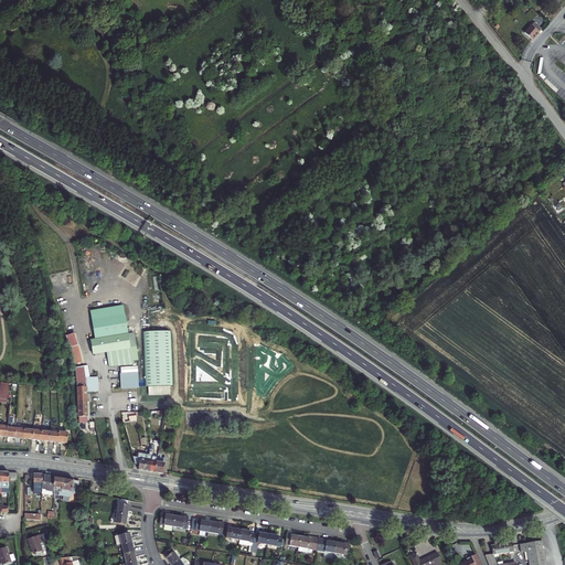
[(542,29),(533,21),(530,25),(531,25),(524,33),(532,40),(542,29)]
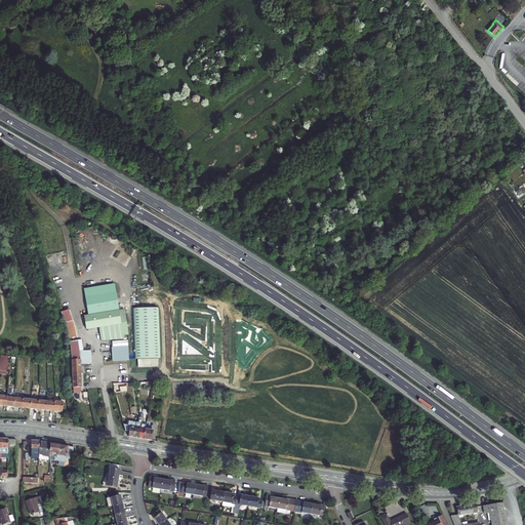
[(516,86),(519,83),(508,74),(506,76),(516,86)]
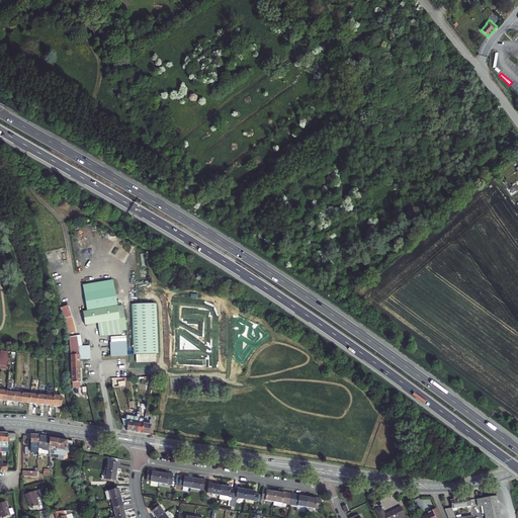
[(113,280),(84,285),(88,312),(83,312),(85,325),(98,324),(100,332),(126,331),(123,319),(125,318),(123,307),(117,308),(113,280)]
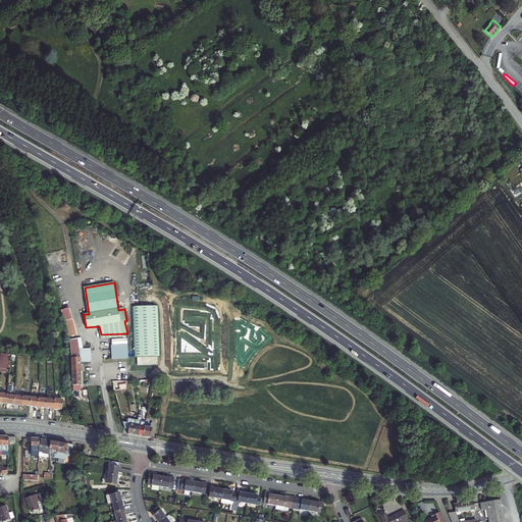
[(160,357),(158,306),(132,307),(134,357),(137,357),(137,365),(157,364),(157,357),(160,357)]
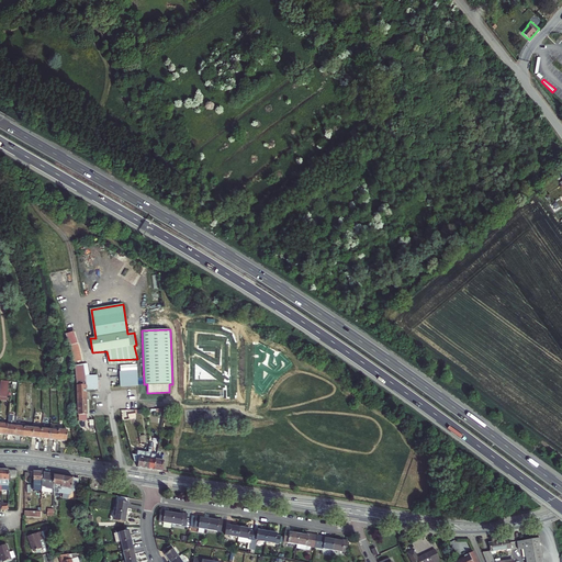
[(74,362),(81,360),(78,349),(72,332),(66,335),(71,351),(74,362)]
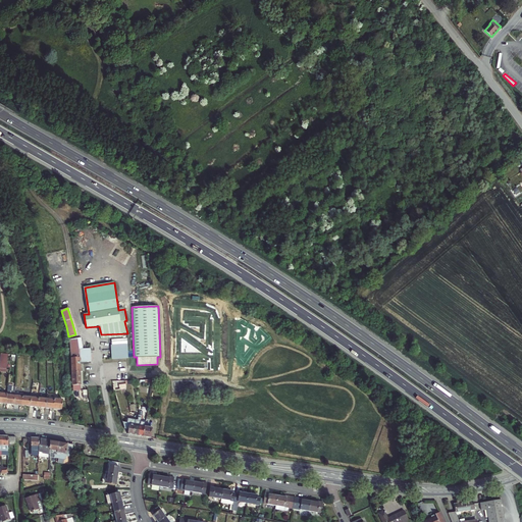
[(79,350),(77,338),(69,340),(72,358),(72,385),(73,392),(81,390),(81,385),(80,362),(91,362),(91,349),(79,350)]
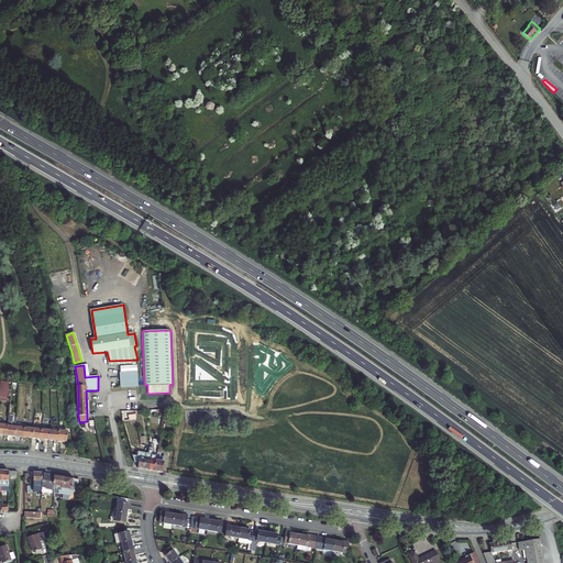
[(138,373),(120,373),(121,388),(138,387),(138,373)]
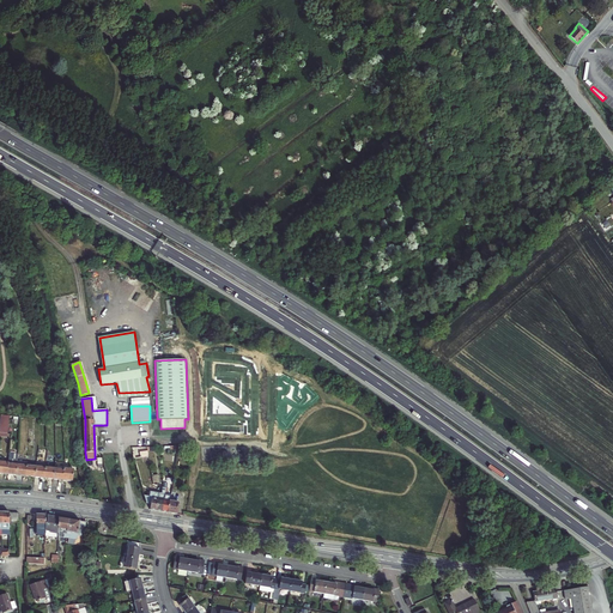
[(18,460),(8,459),(8,462),(7,474),(16,475),(18,461),(18,460)]
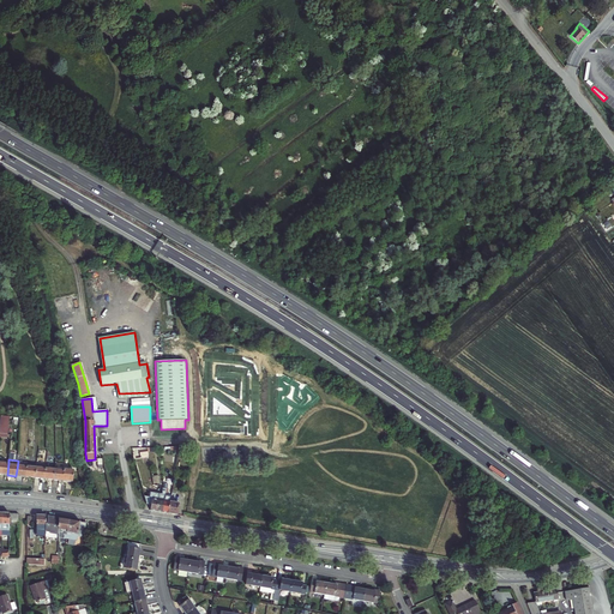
[(26,463),(18,462),(16,476),(25,477),(26,463)]
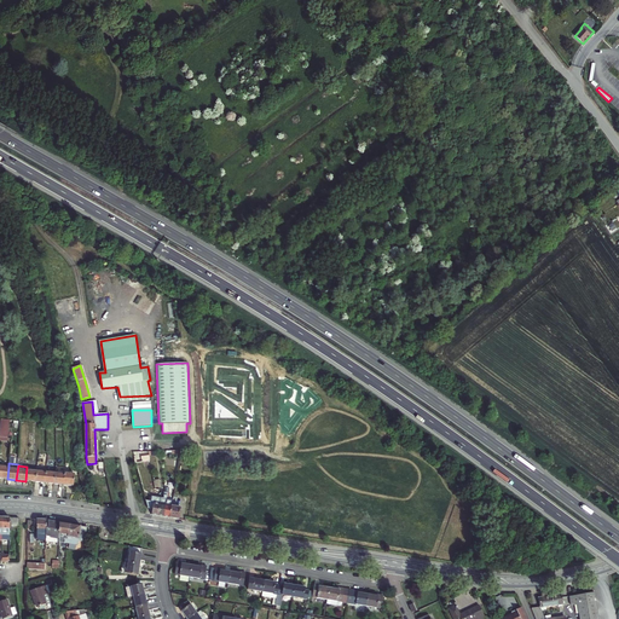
[(36,468),(27,467),(25,481),(35,482),(36,468)]
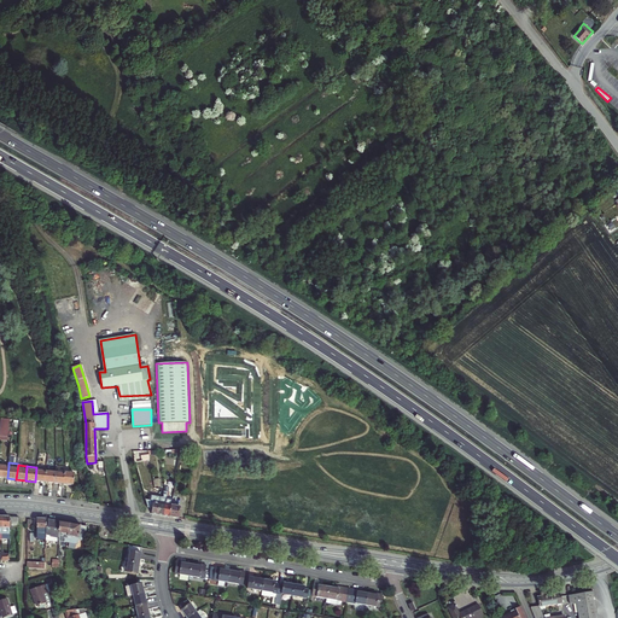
[(46,467),(36,467),(35,482),(45,482),(46,472),(46,467)]
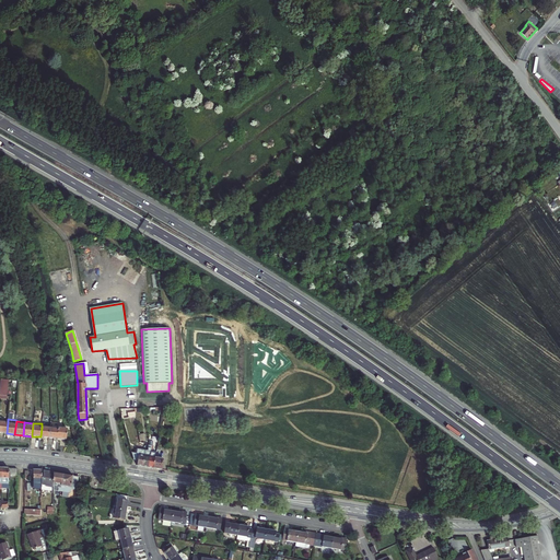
[(48,438),(49,429),(42,428),(41,436),(48,438)]
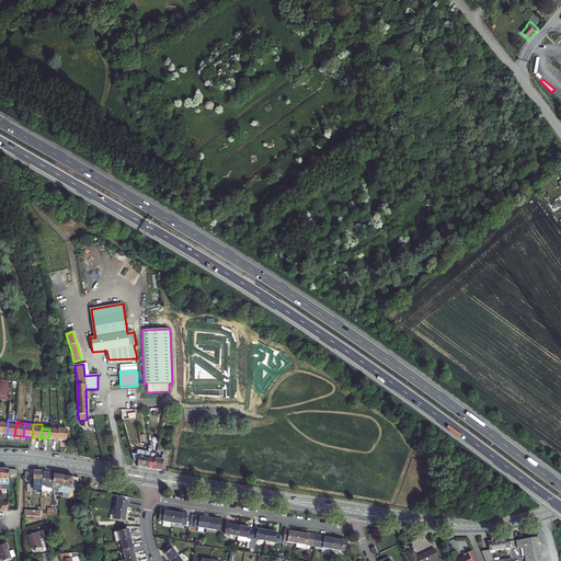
[(57,439),(58,430),(49,430),(48,438),(57,439)]
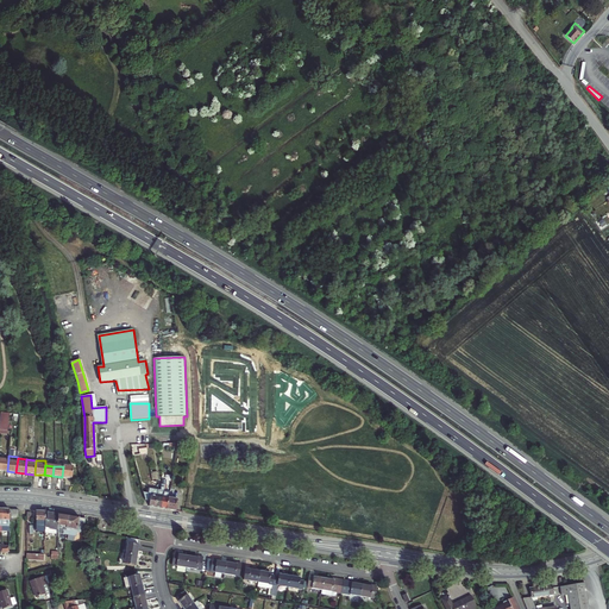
[(63,466),(62,477),(73,478),(74,466),(68,466),(63,466)]
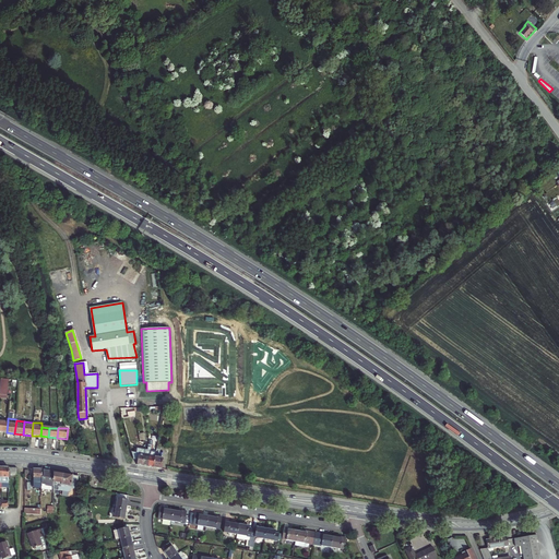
[(138,460),(137,465),(143,466),(145,450),(137,449),(137,453),(131,452),(133,459),(138,460)]
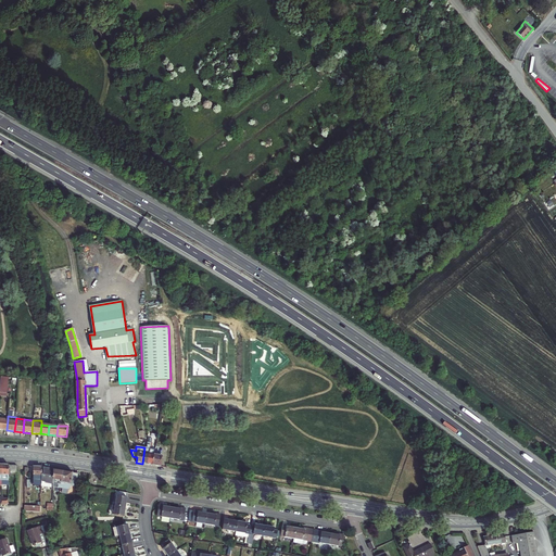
[(154,455),(152,465),(161,467),(163,456),(154,455)]
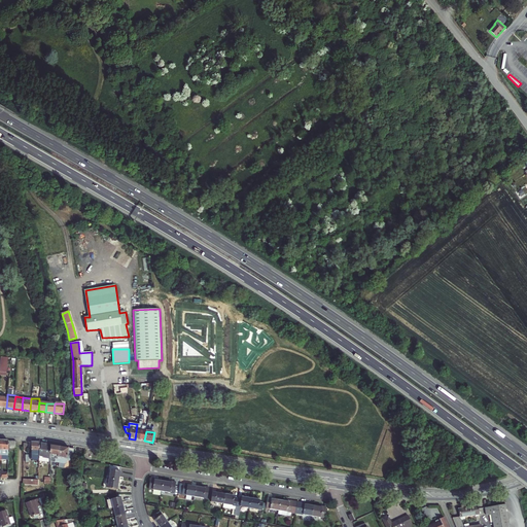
[(31,443),(31,451),(39,451),(39,443),(35,443),(31,443)]
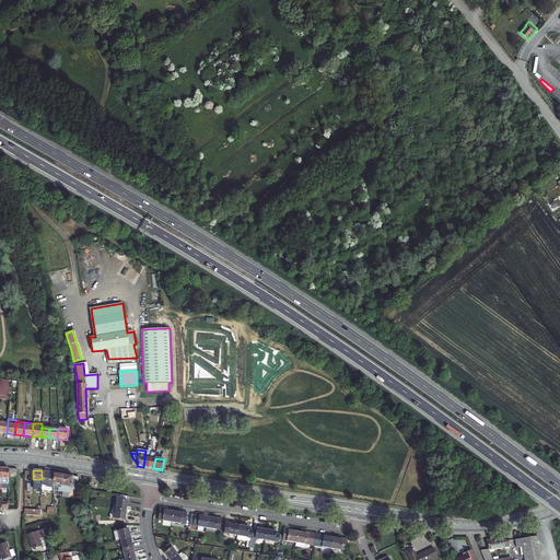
[(42,483),(54,486),(54,483),(53,482),(54,473),(47,471),(42,470),(42,479),(42,483)]
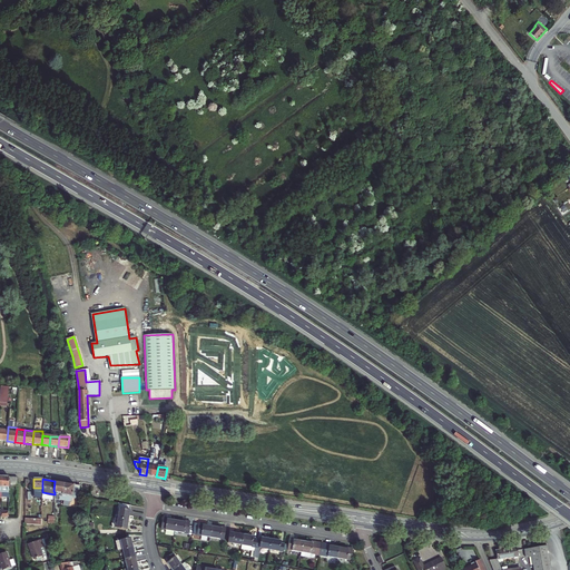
[(53,491),(55,492),(62,493),(65,483),(59,482),(55,481),(53,491)]
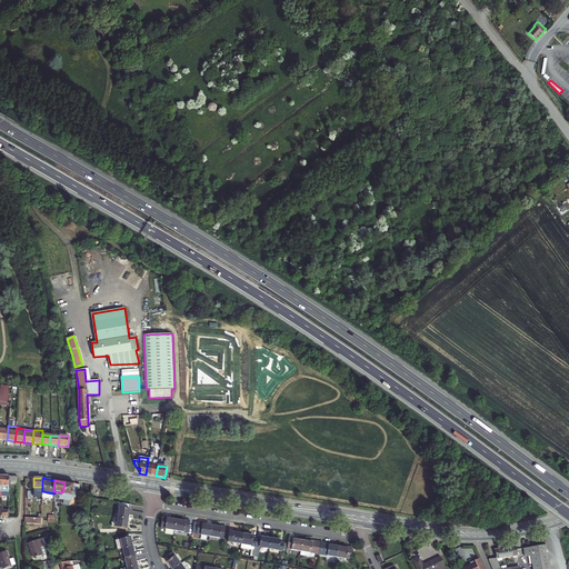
[(65,482),(62,492),(72,493),(73,483),(69,483),(65,482)]
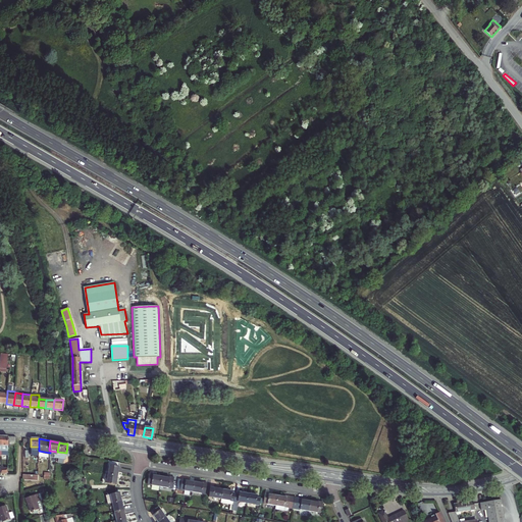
[(65,456),(66,453),(57,452),(56,455),(54,455),(54,458),(65,460),(65,456)]
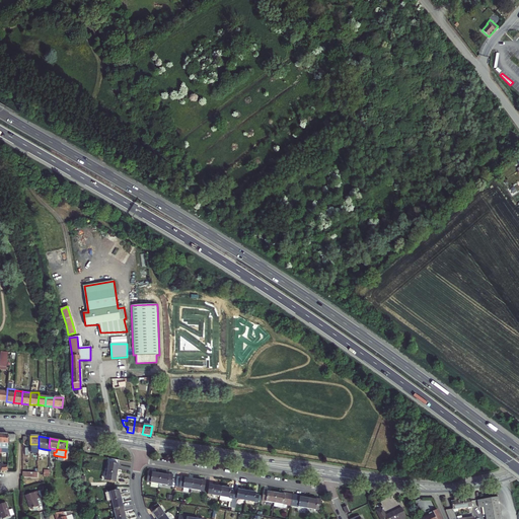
[(104,471),(107,472),(109,461),(119,463),(120,460),(107,458),(105,469),(104,469),(104,471)]
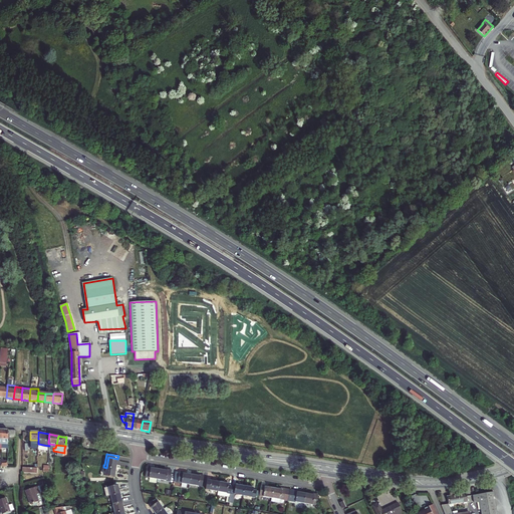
[(116,468),(117,459),(108,457),(106,468),(115,469),(116,468)]
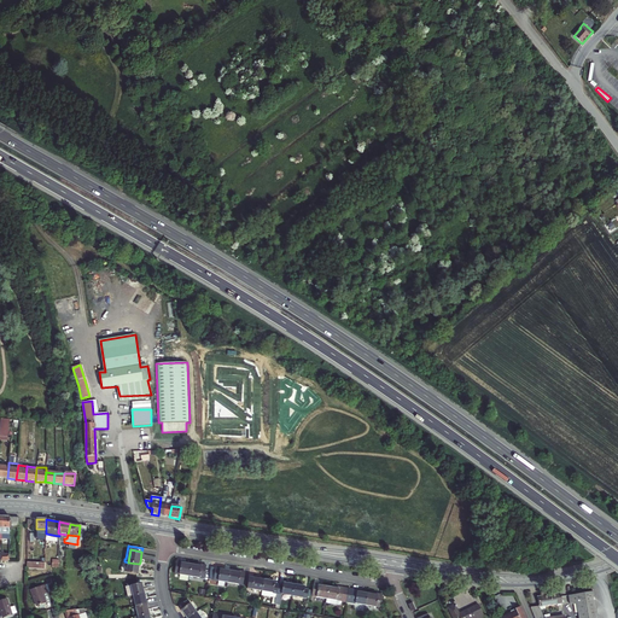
[(190,577),(191,565),(184,564),(184,563),(176,561),(174,575),(190,577)]
